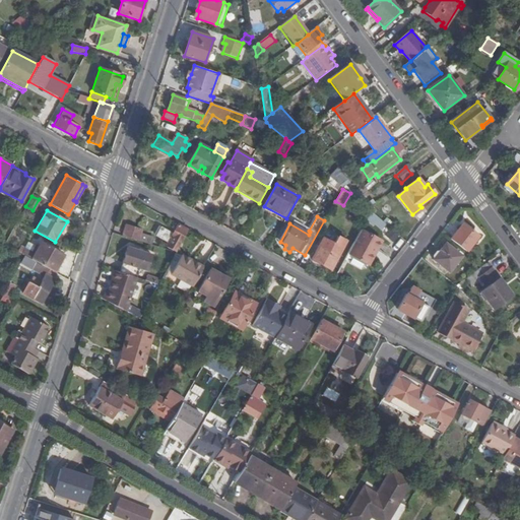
[(127,224),(124,236),(152,245),(155,238),(141,233),(142,230),(127,224)]
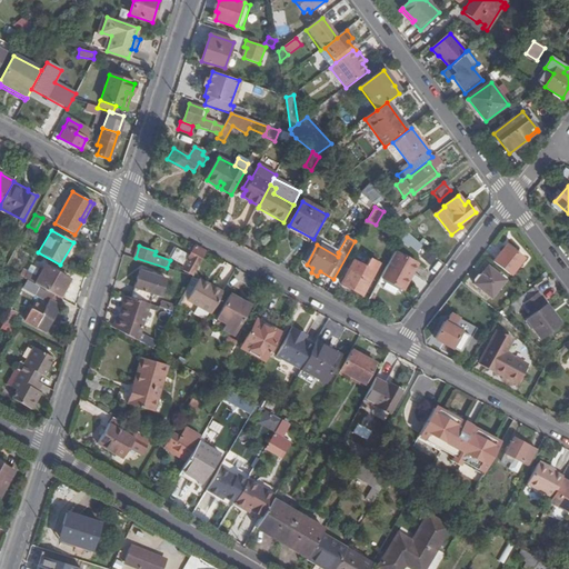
[(207,252),(196,246),(190,256),(177,248),(172,258),(185,265),(182,270),(192,277),(207,252)]
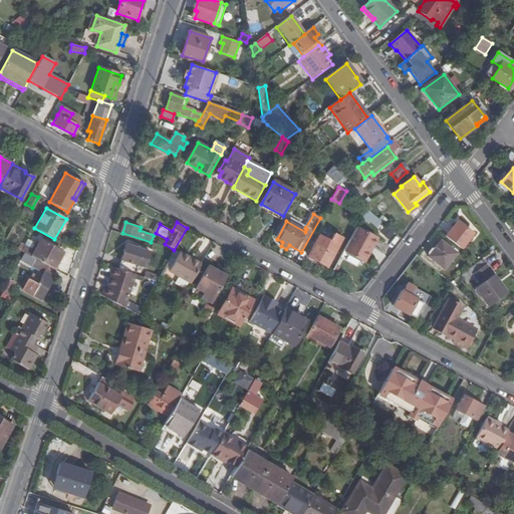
[(447,238),(461,249),(473,234),(458,223),(447,238)]
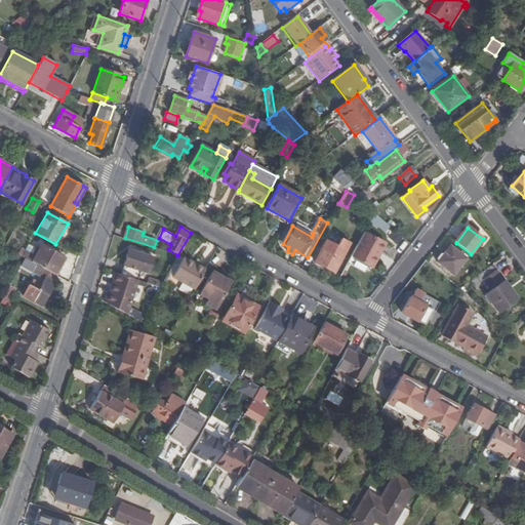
[(364,233),(351,256),(369,267),(377,252),(379,253),(385,244),(364,233)]
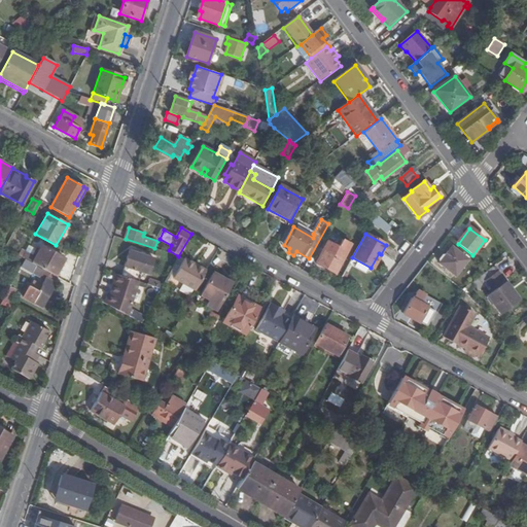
[(339,247),(328,241),(316,264),(336,274),(351,245),(343,240),(339,247)]
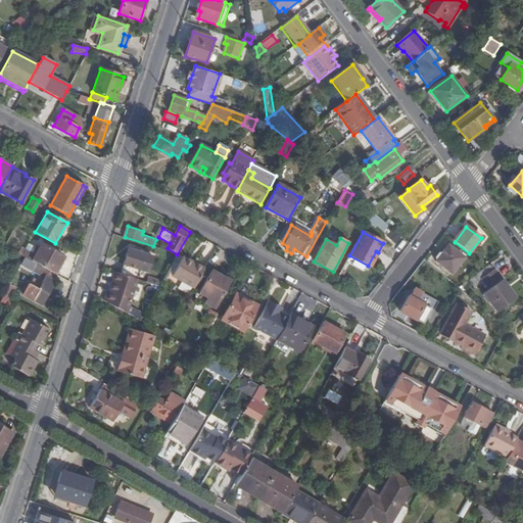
[(24,258),(53,275),(59,265),(57,264),(61,255),(41,244),(38,249),(36,248),(32,254),(24,250),(20,256),(24,258)]
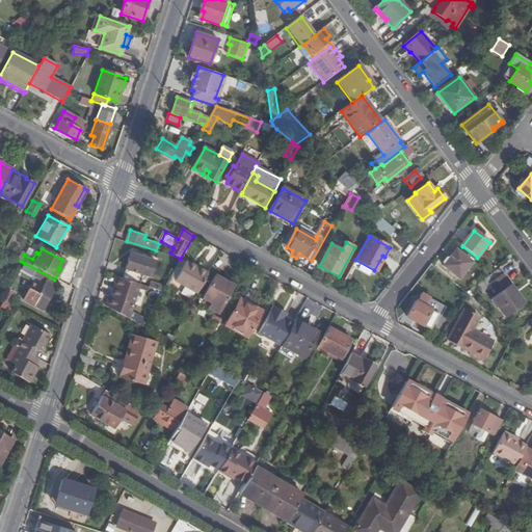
[(473,263),(456,249),(443,266),(460,280),(473,263)]
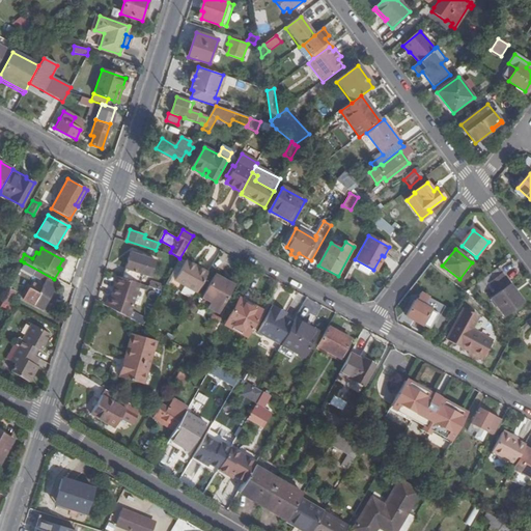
[(123,278),(138,283),(140,283),(143,274),(150,276),(156,261),(131,253),(123,278)]
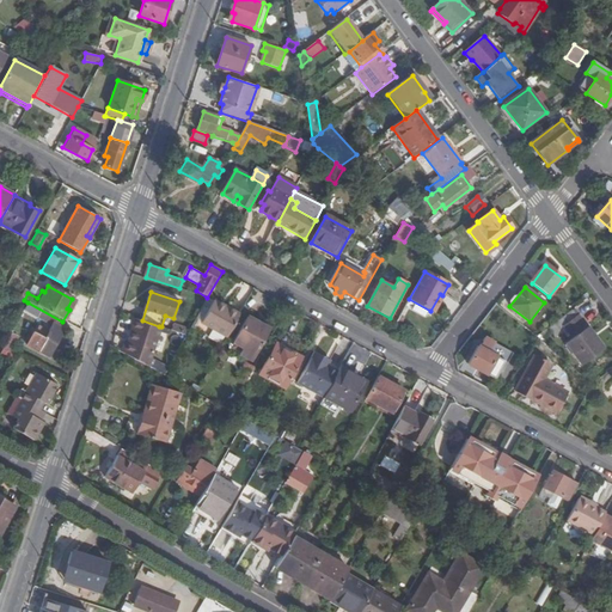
[(440,294),(430,311),(434,312),(442,295),(440,294)]
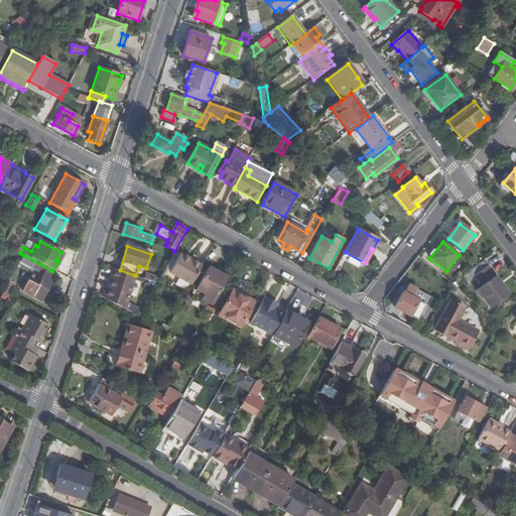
[(170,272),(191,284),(202,266),(180,253),(170,272)]
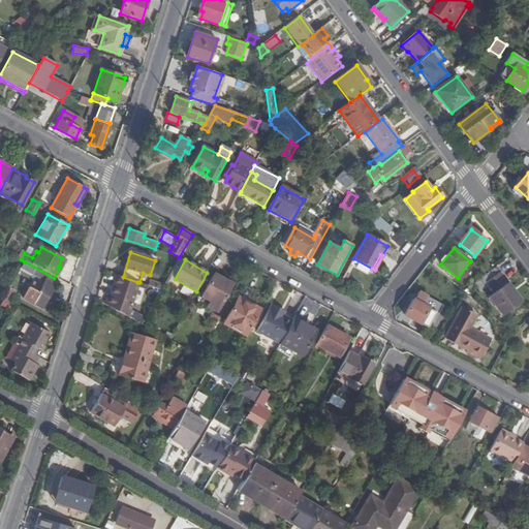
[(31,266),(24,261),(20,270),(38,280),(40,277),(43,273),(31,266)]
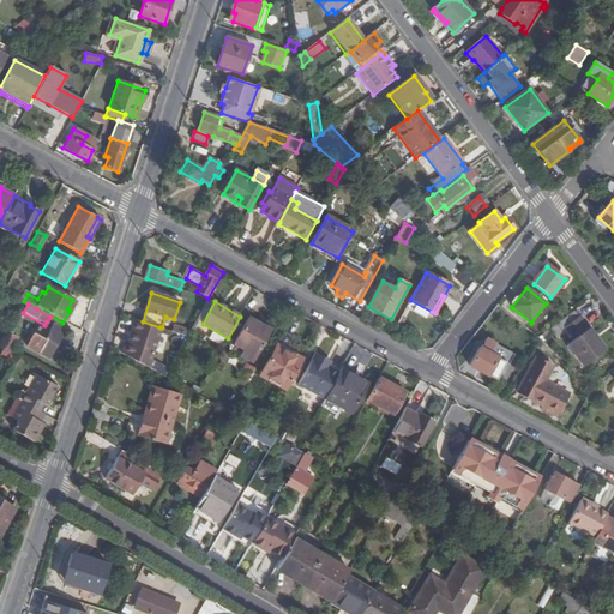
[(578,320),(573,313),(551,330),(558,339),(569,332),(575,341),(569,345),(583,365),(605,349),(581,318),(578,320)]
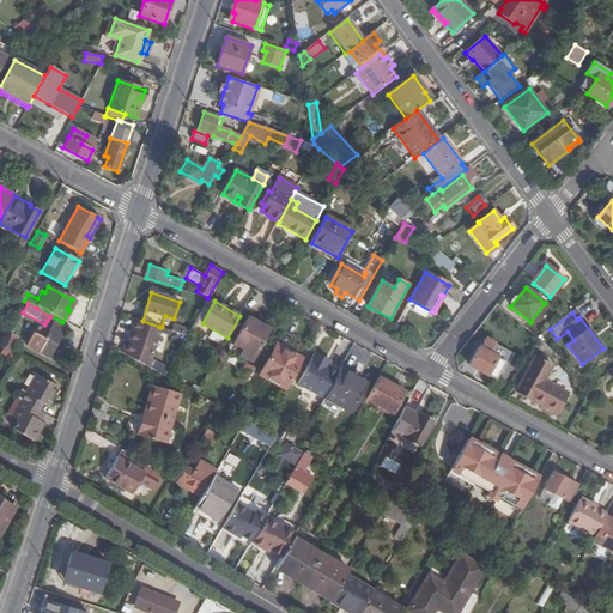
[(65,323),(50,316),(47,321),(49,323),(52,325),(61,329),(65,323)]
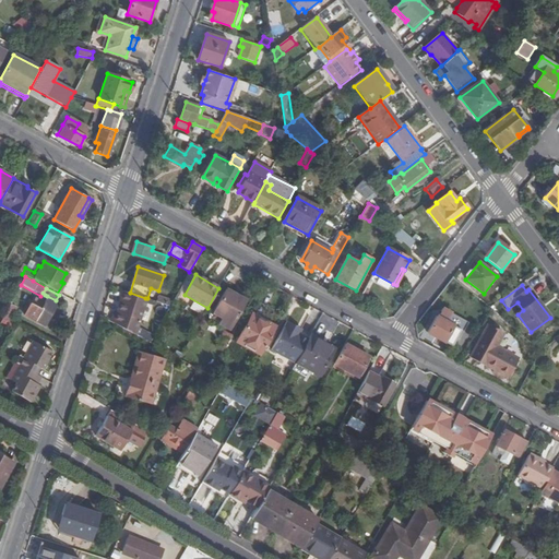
[(225,290),(212,313),(221,319),(217,324),(229,331),(244,305),(234,299),(235,296),(225,290)]
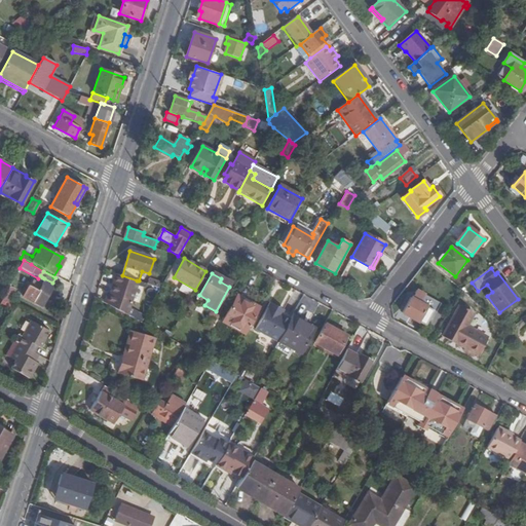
[(109,292),(105,302),(125,314),(137,280),(122,275),(117,274),(111,293),(109,292)]
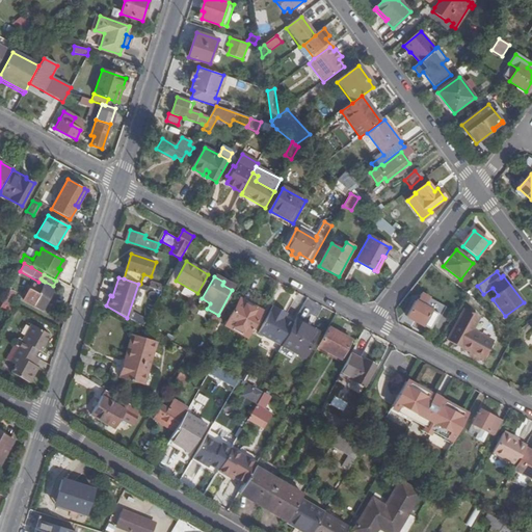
[(54,287),(53,286),(45,282),(44,285),(38,294),(29,289),(23,301),(42,311),(54,287)]
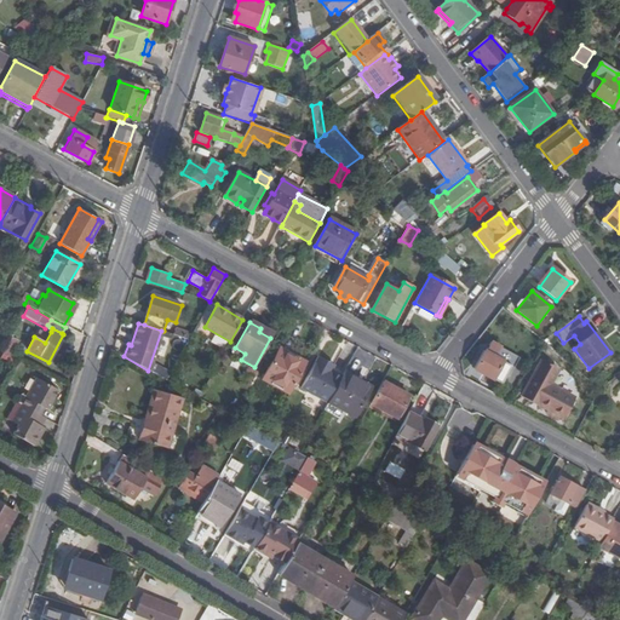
[(174,336),(189,340),(193,333),(177,328),(174,336)]
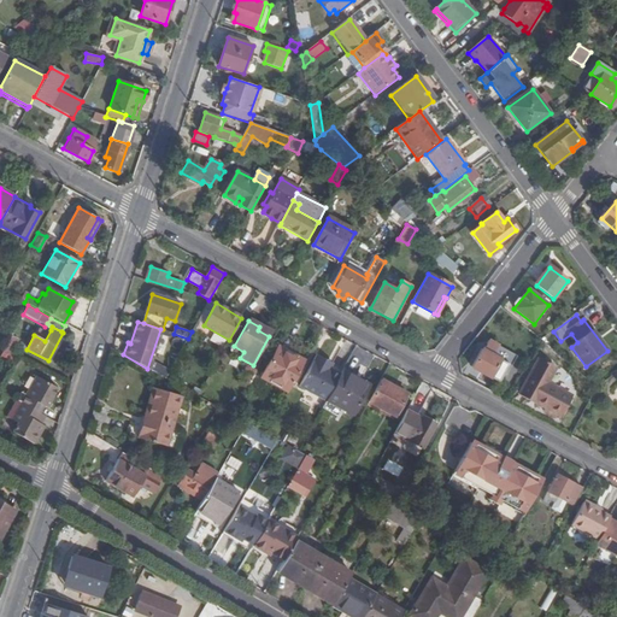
[(22,338),(12,334),(3,352),(11,357),(22,338)]
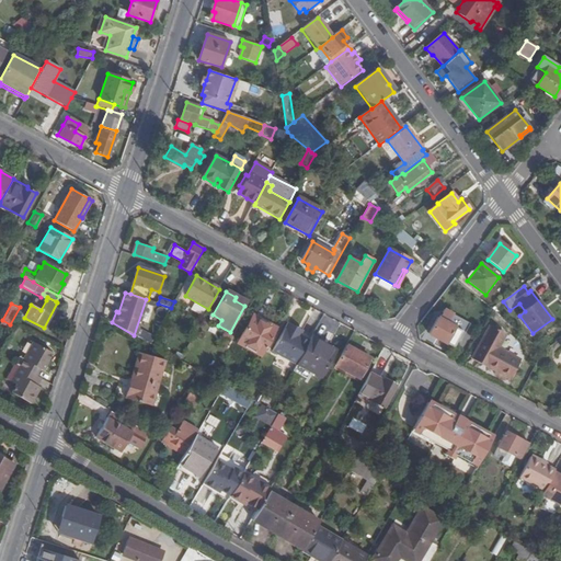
[(221,320),(213,315),(209,321),(218,325),(221,320)]
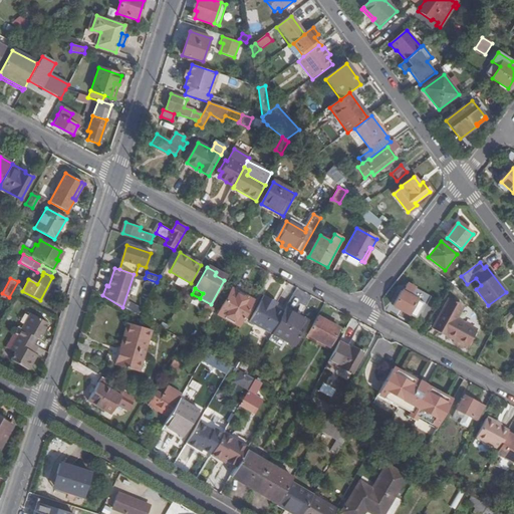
[(233,289),(232,289),(218,314),(240,326),(254,301),(247,297),(245,299),(232,291),(233,289)]
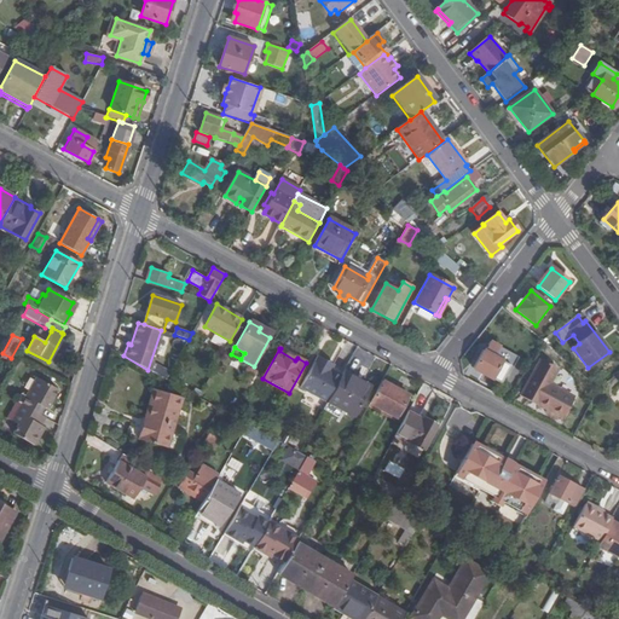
[(502,362),(484,352),(473,370),(501,385),(510,366),(508,365),(502,362)]
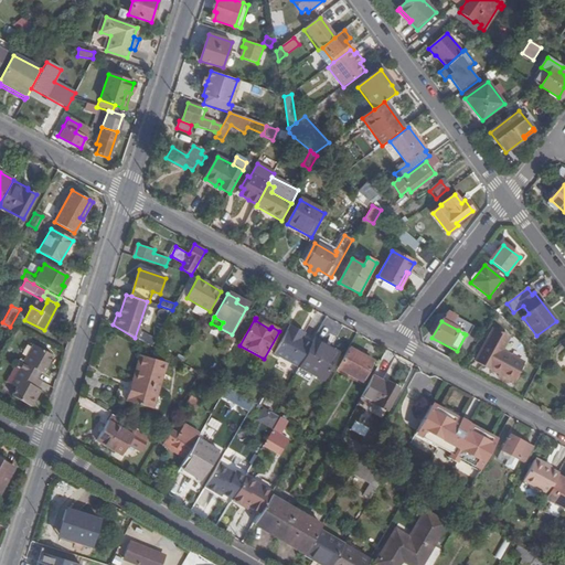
[(313,341),(315,339),(290,326),(275,354),(298,368),(313,341)]
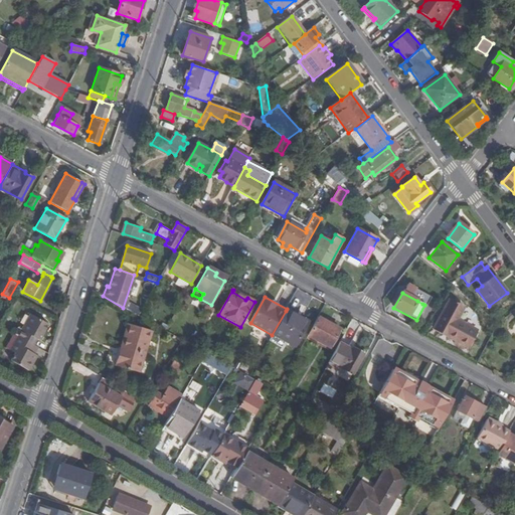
[(464,309),(450,301),(435,329),(468,348),(477,331),(458,321),(464,309)]
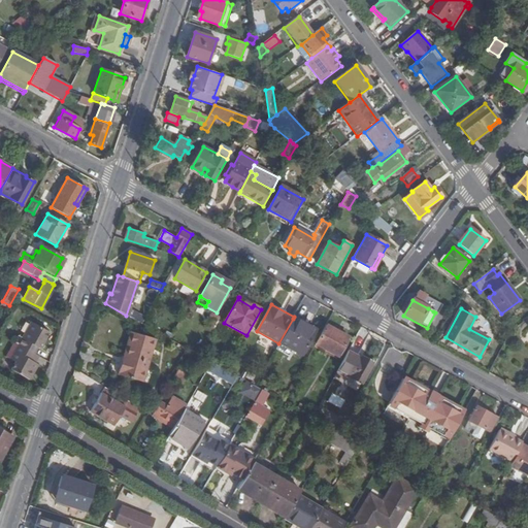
[(204,329),(211,332),(219,318),(212,315),(204,329)]
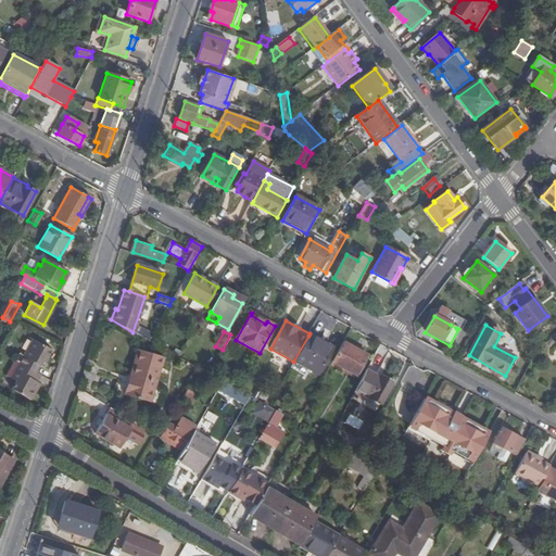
[(293,362),(290,369),(300,375),(304,367),(306,368),(314,371),(328,346),(308,336),(293,362)]
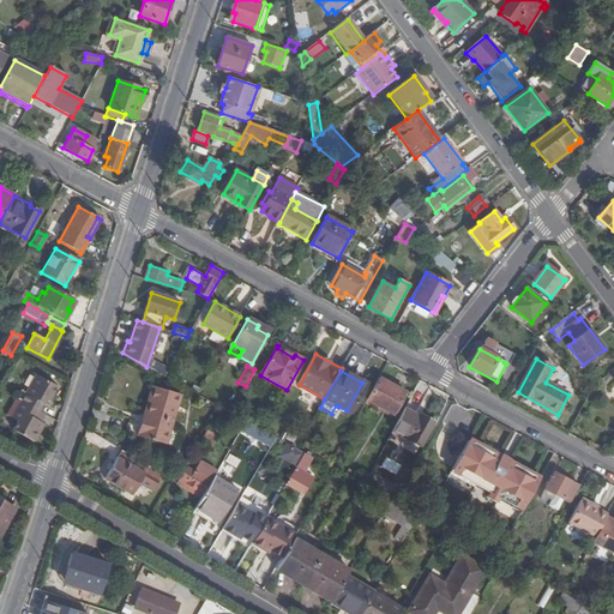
[(405,392),(379,378),(367,401),(392,415),(405,392)]
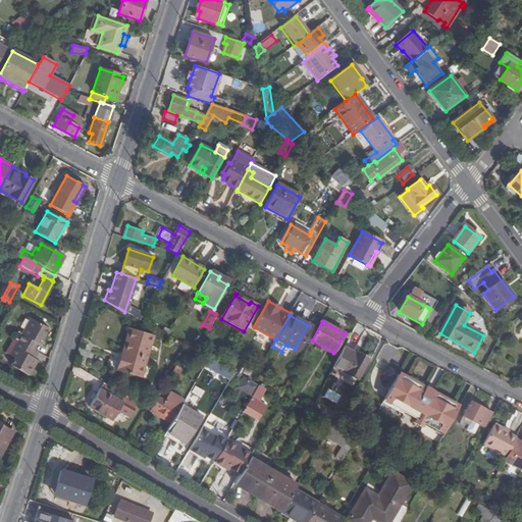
[(155,334),(129,327),(123,350),(113,347),(107,367),(142,377),(155,334)]
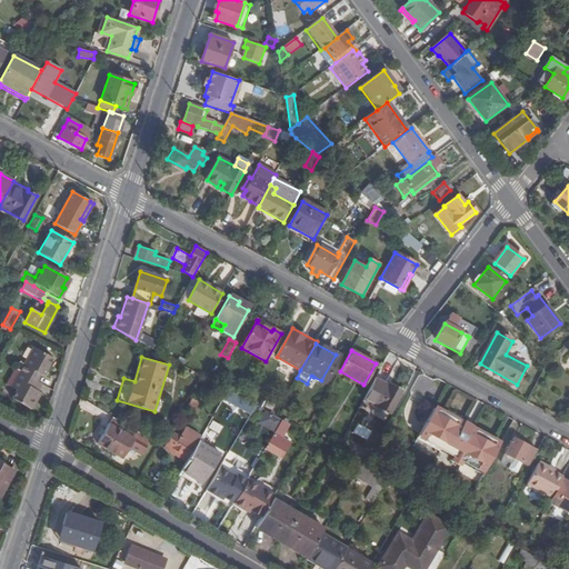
[(0,368),(0,385),(18,396),(22,388),(23,389),(26,387),(23,386),(27,380),(25,380),(28,375),(19,370),(17,376),(7,370),(7,371),(0,368)]
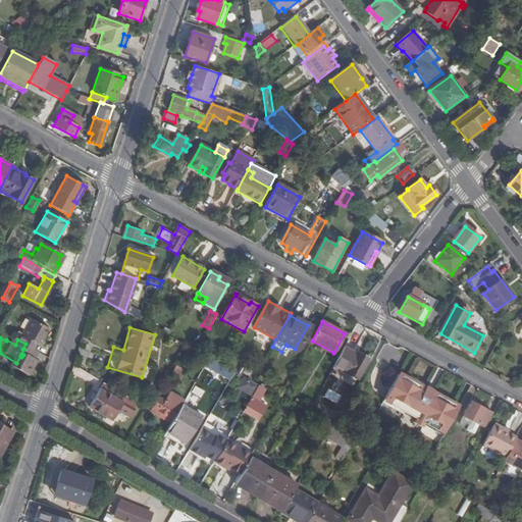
[(358,356),(346,349),(335,367),(358,379),(368,360),(358,354),(358,356)]
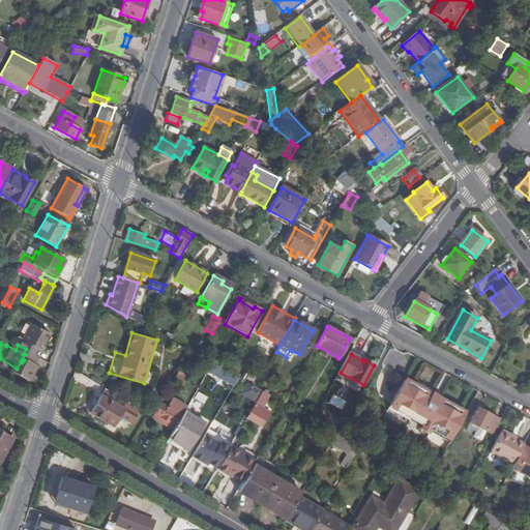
[(261,366),(245,357),(241,364),(251,370),(248,374),(253,376),(255,372),(257,373),(261,366)]
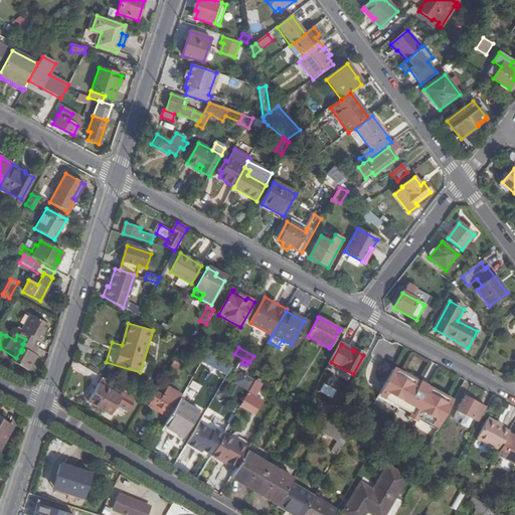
[(204,358),(229,371),(231,366),(222,361),(207,353),(204,358)]
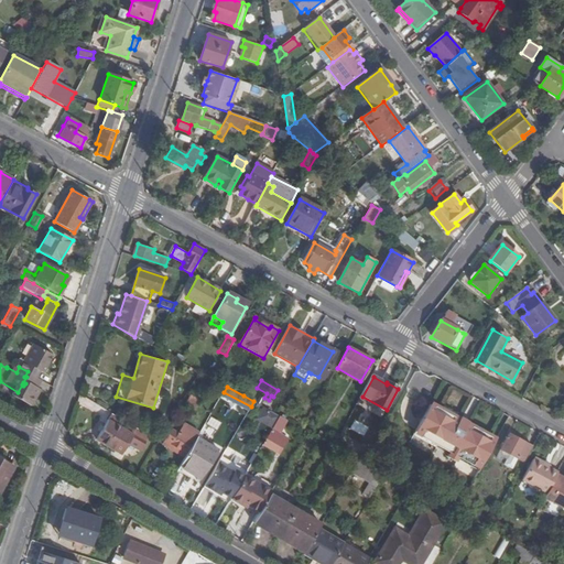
[(201,401),(192,394),(185,404),(195,410),(201,401)]
